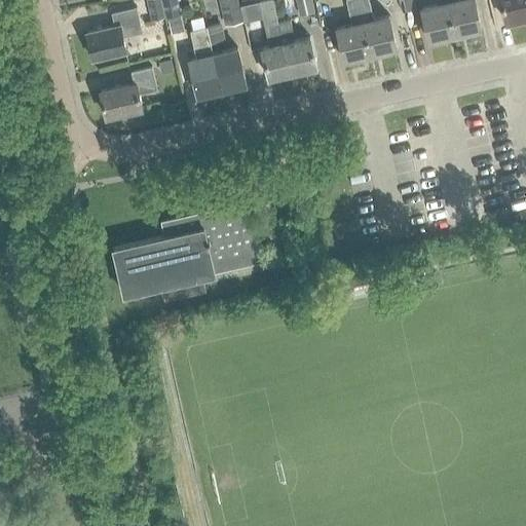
[(146,0),(151,21),(164,17),(159,0),(146,0)]
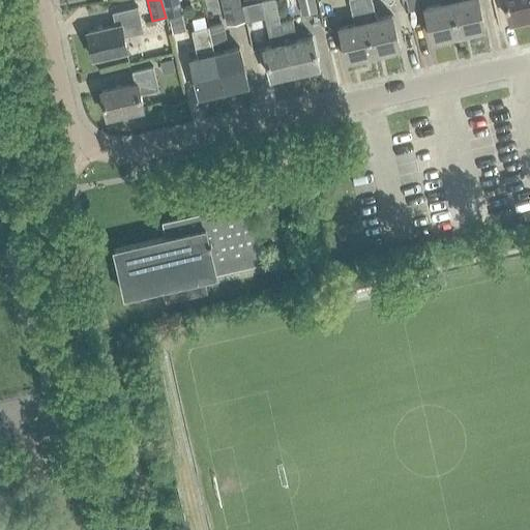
[(181,15),(177,0),(163,0),(167,19),(169,18),(173,35),(186,32),(182,15),(181,15)]
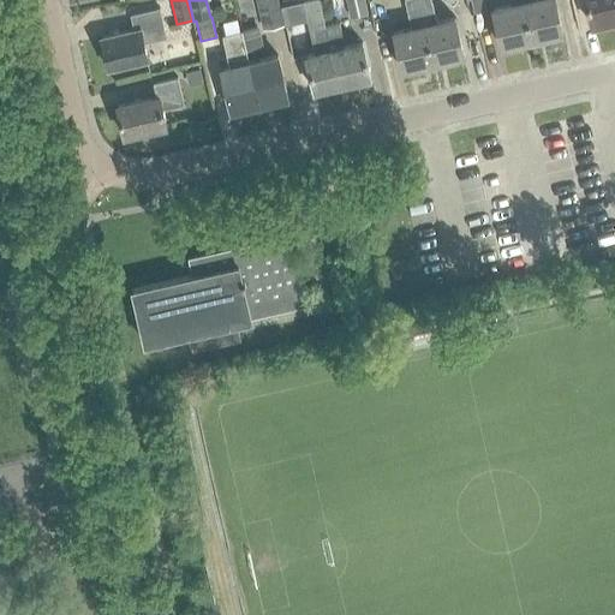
[(255,0),(262,31),(284,27),(276,0),(255,0)]
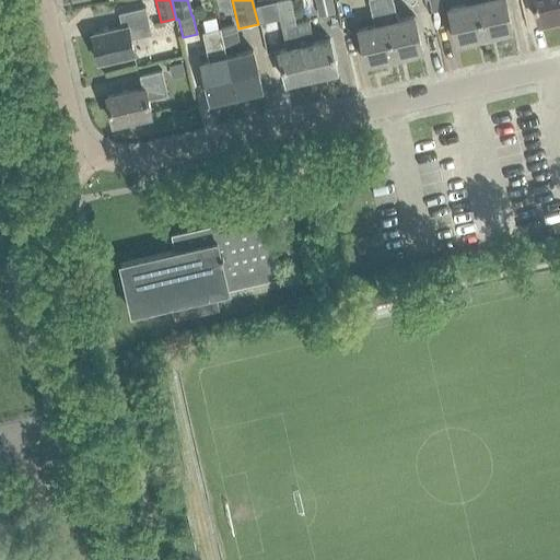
[(307,79),(294,25),(289,0),(287,0),(276,2),(287,49),(278,51),(286,83),(307,79)]
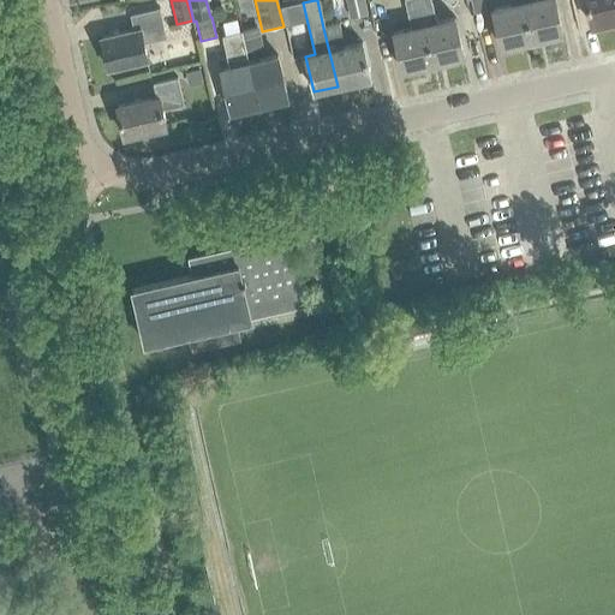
[(345,0),(350,18),(368,15),(364,0),(345,0)]
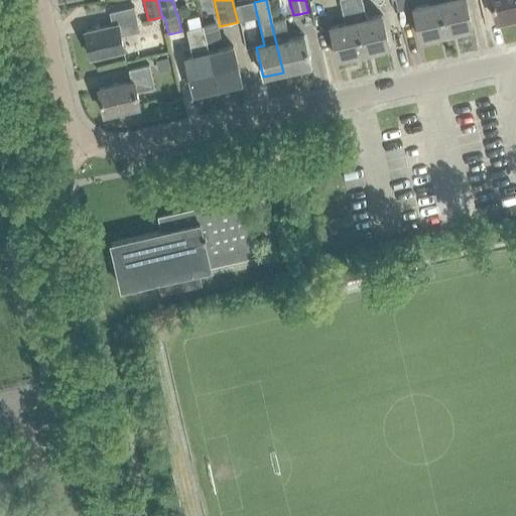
[(363,53),(349,0),(339,0),(345,24),(330,27),(337,59),(363,53)]
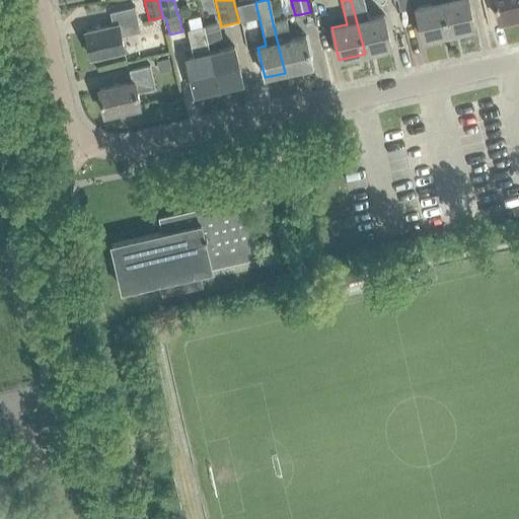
[(362,0),(351,0),(365,54),(390,48),(383,15),(367,19),(362,0)]
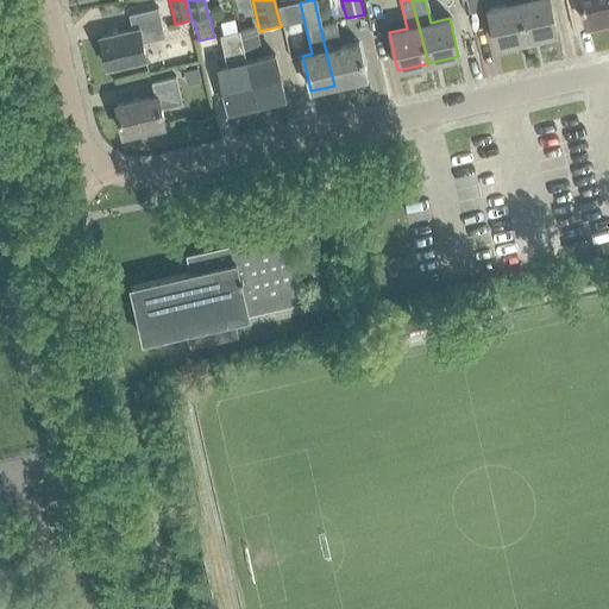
[(526,41),(515,0),(501,0),(503,6),(487,10),(495,48),(526,41)]
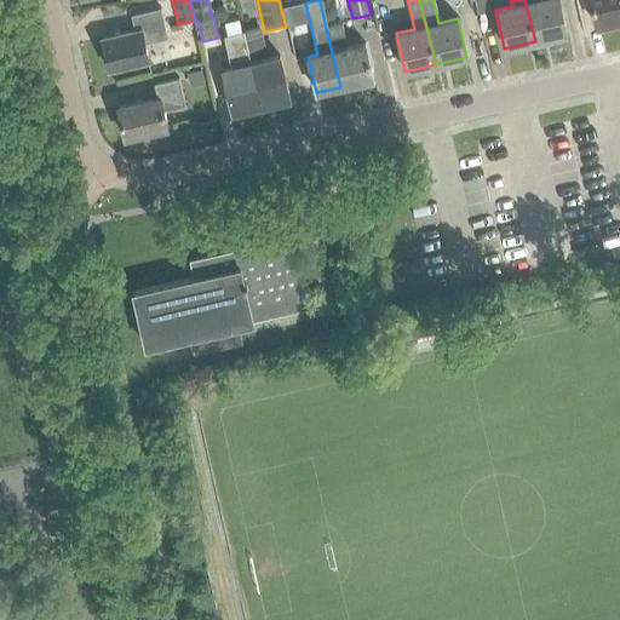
[(524,0),(535,41),(567,34),(558,0),(524,0)]
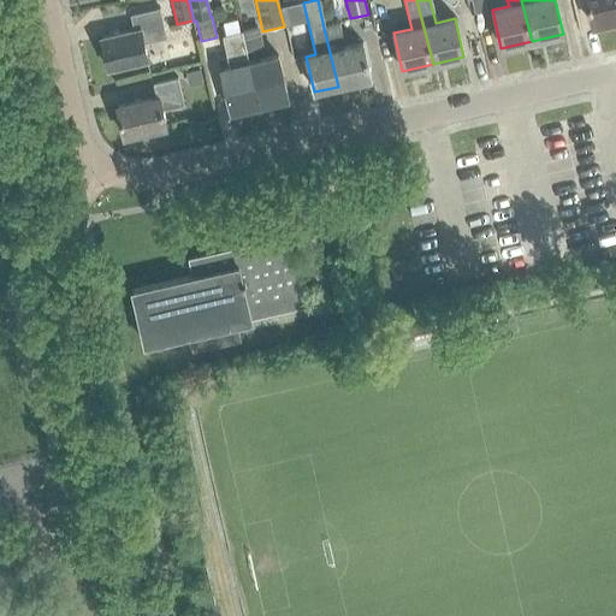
[(615,21),(615,0),(585,0),(592,27),(615,21)]
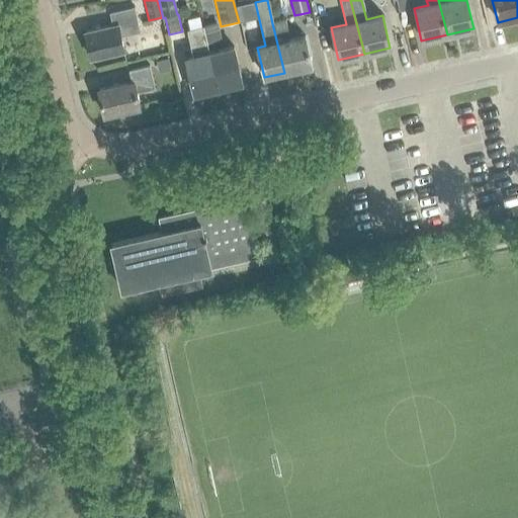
[(85,31),(91,59),(123,51),(120,36),(140,31),(134,7),(109,13),(111,25),(85,31)]
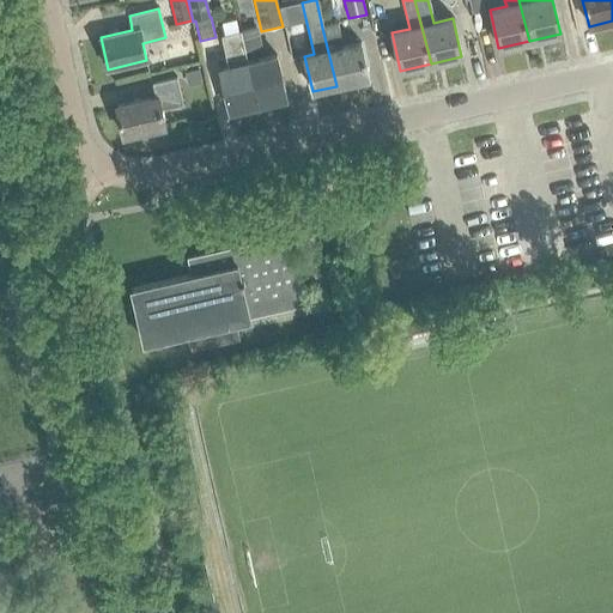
[(338,24),(322,28),(337,86),(369,78),(360,43),(343,47),(338,24)]
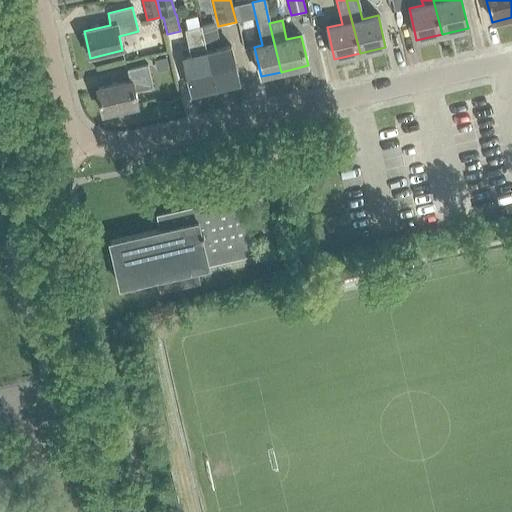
[(214,23),(201,26),(205,43),(218,40),(214,23)]
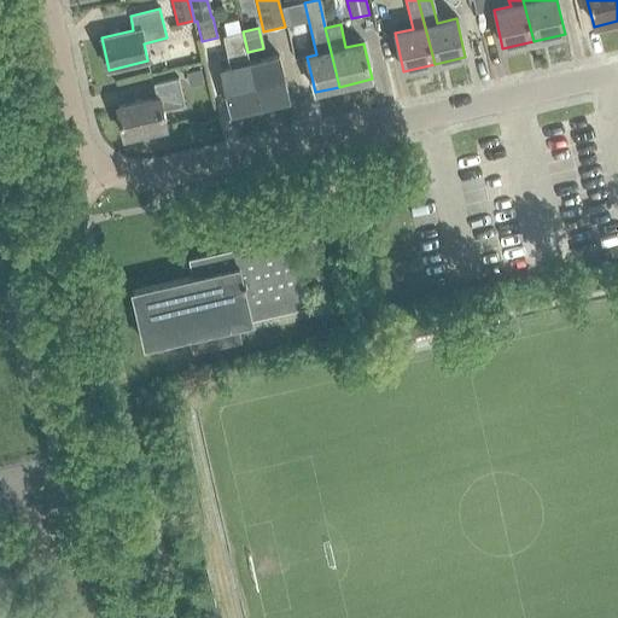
[(248,52),(243,31),(223,36),(231,68),(221,70),(231,112),(260,105),(250,63),(248,52)]
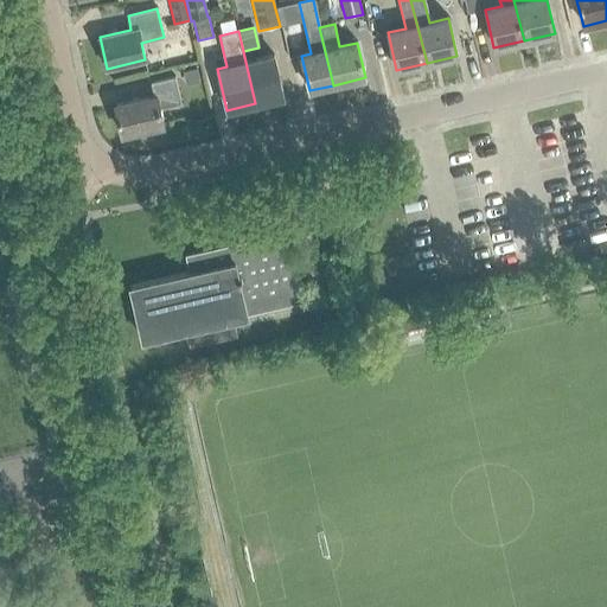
[(273,56),(246,62),(255,103),(283,97),(273,56)]
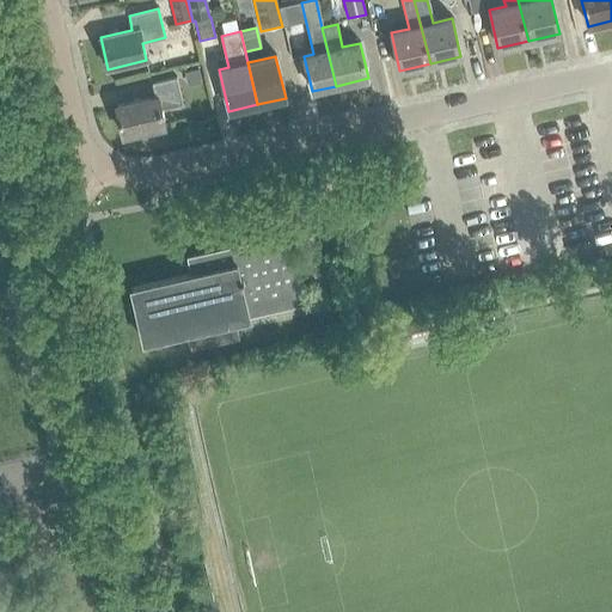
[(201,79),(199,71),(184,73),(187,83),(201,79)]
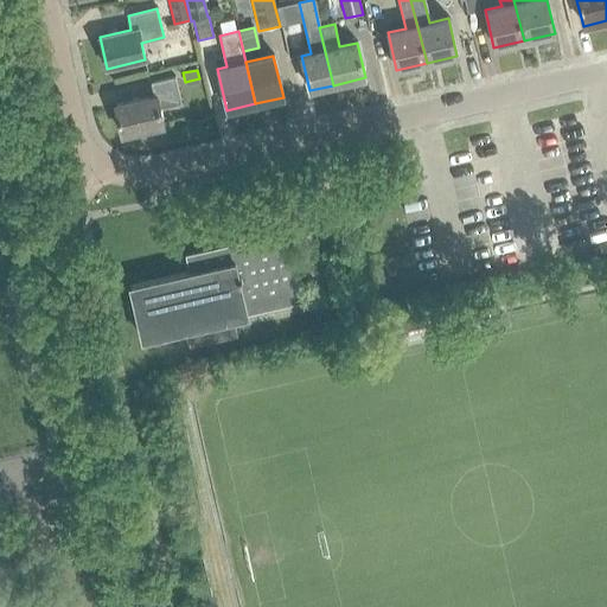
[(115,106),(121,134),(163,125),(159,108),(180,103),(174,77),(151,82),(154,96),(115,106)]
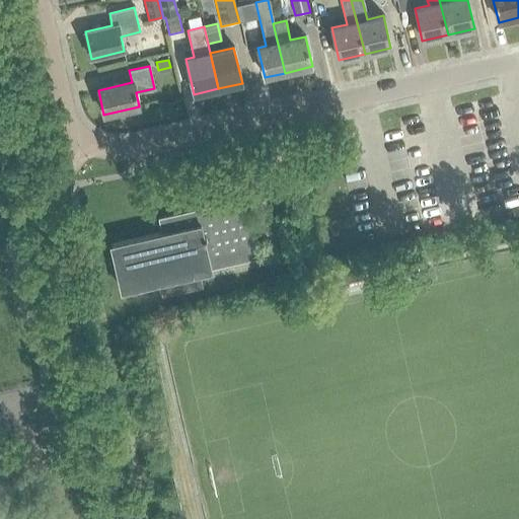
[(211,268),(260,256),(246,199),(159,219),(162,232),(110,244),(122,291),(157,283),(160,297),(196,289),(193,275),(211,271),(211,268)]
